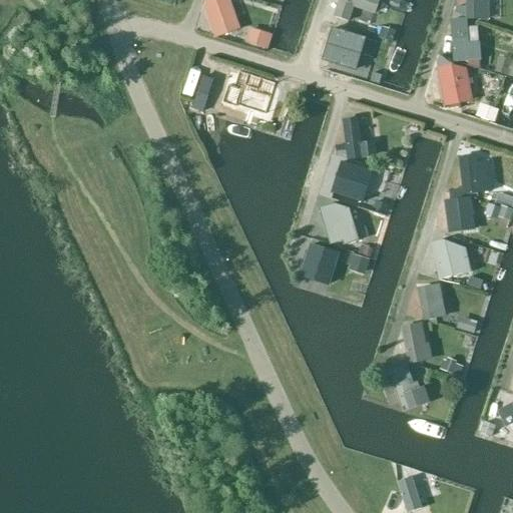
[(239,30),(228,0),(204,0),(203,1),(205,6),(202,7),(213,39),(239,30)]
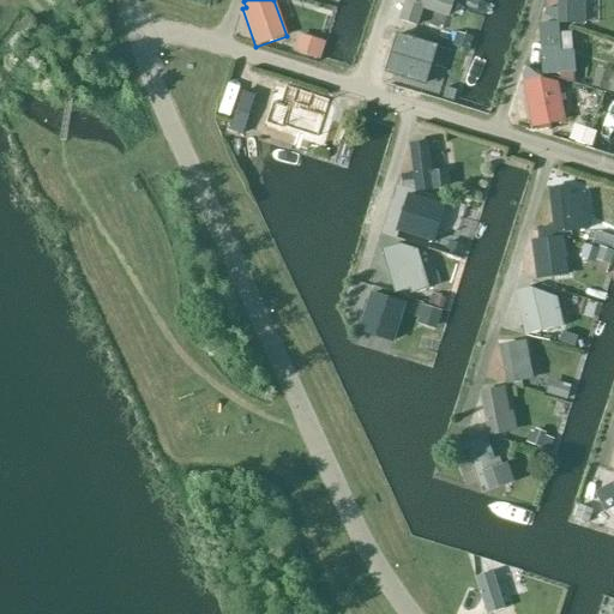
[(452,0),(403,0),(397,20),(415,26),(421,8),(447,18),(452,0)]
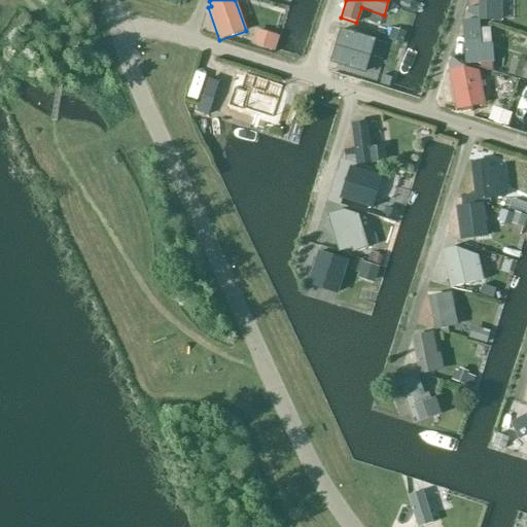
[(477,0),(477,8),(468,8),(465,14),(477,19),(477,21),(501,21),(501,0),(477,0)]
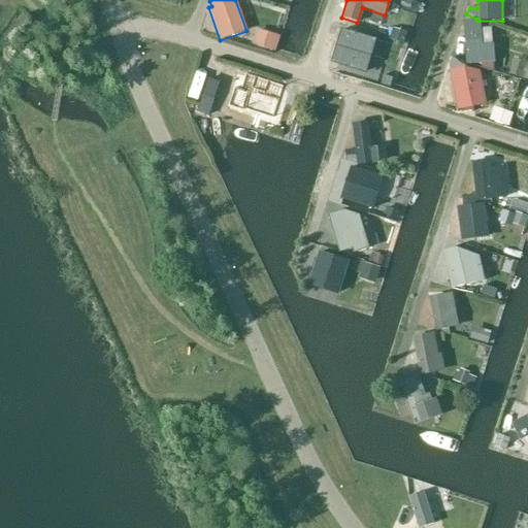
[(480,22),(462,23),(465,65),(481,64),(481,69),(492,71),(492,63),(494,63),(492,44),(481,45),(480,22)]
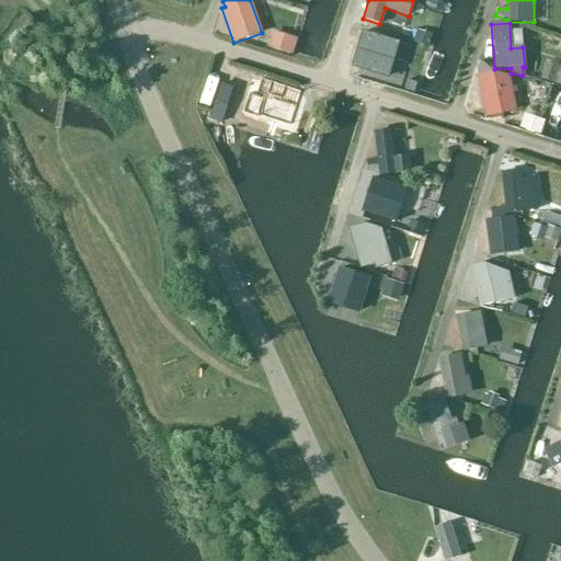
[(371,32),(355,34),(358,82),(389,80),(386,37),(371,32)]
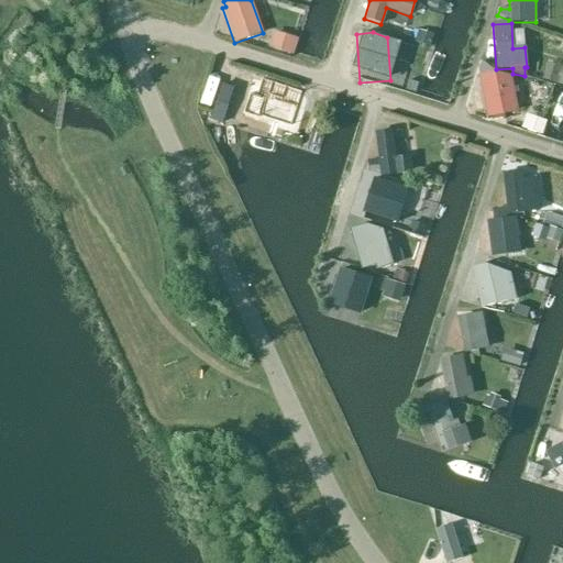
[(477,75),(486,118),(518,112),(510,76),(494,70),(477,75)]
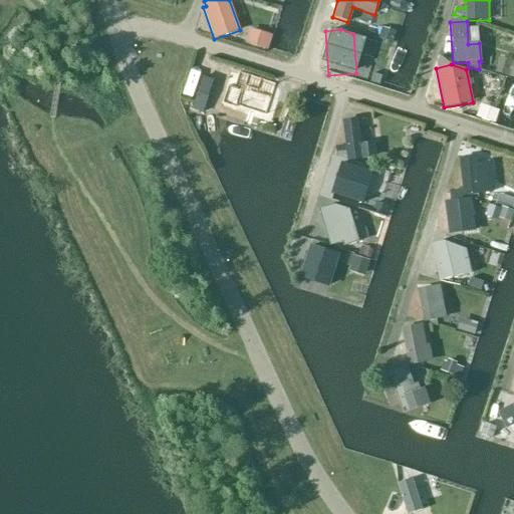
[(269,91),(227,77),(218,106),(232,111),(237,95),(264,104),(269,91)]
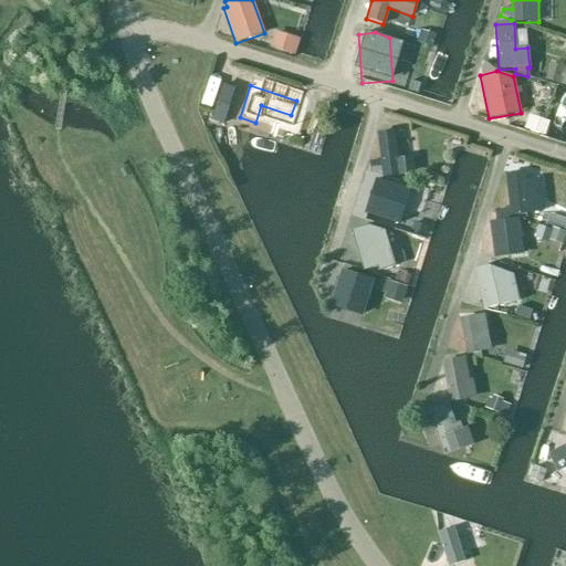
[(397,158),(394,130),(377,133),(380,161),(369,163),(370,174),(381,171),(383,177),(413,174),(411,156),(397,158)]
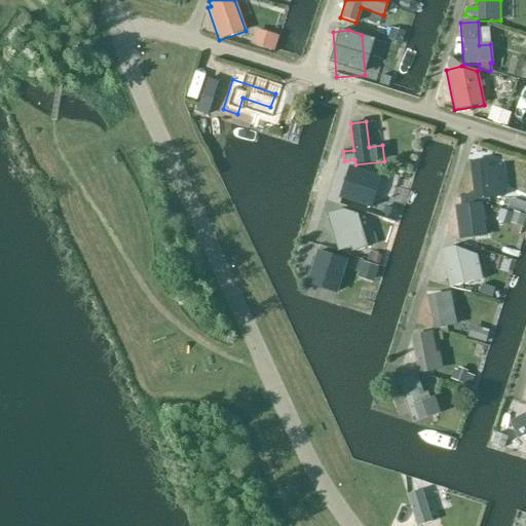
[(476,201),(477,201),(503,198),(499,166),(487,168),(486,160),(468,161),(474,200),(474,201),(476,201)]
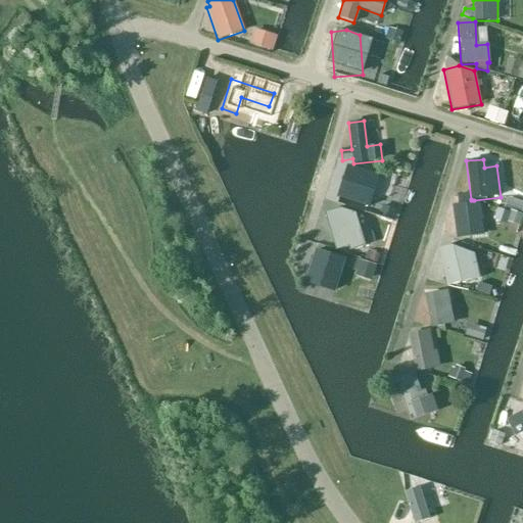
[(349,163),(335,168),(344,205),(359,201),(349,163)]
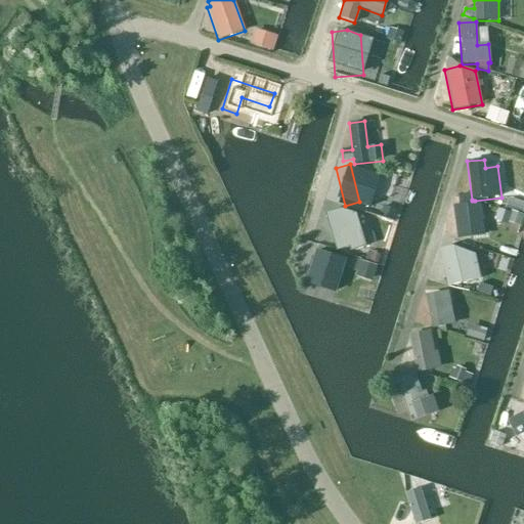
[(475,203),(475,201),(474,201),(472,201),(472,200),(457,195),(459,205),(452,205),(456,239),(483,235),(479,202),(475,203)]
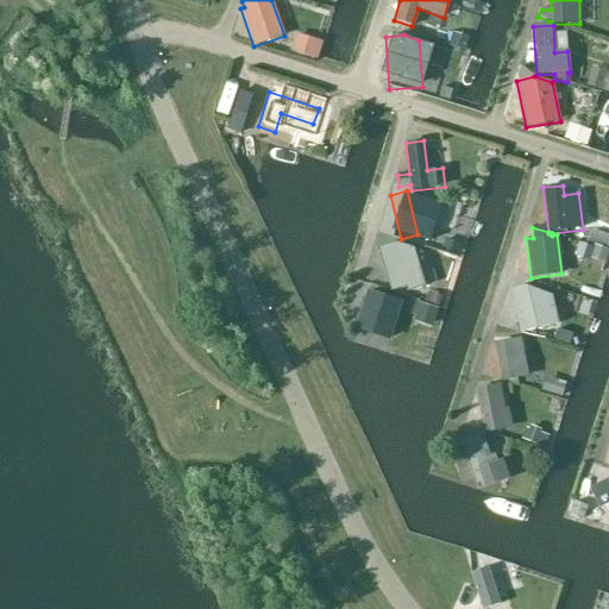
[(396,244),(380,249),(391,289),(408,284),(396,244)]
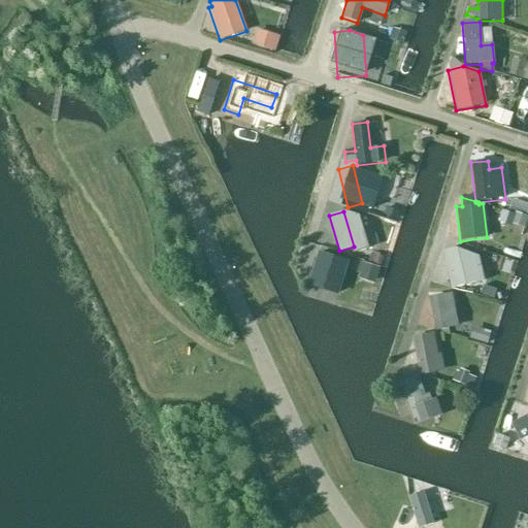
[(455,249),(442,251),(452,289),(464,286),(455,249)]
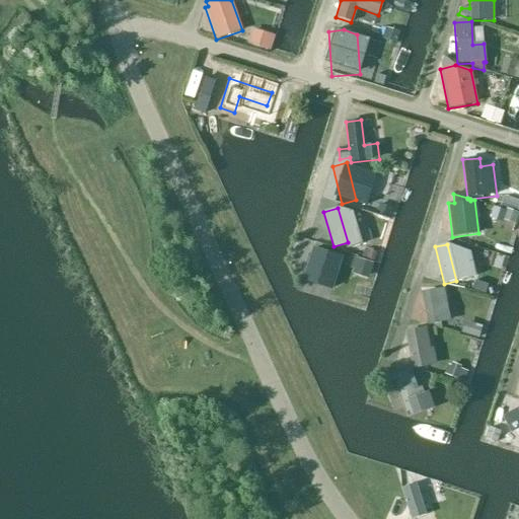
[(340,281),(325,245),(313,250),(327,286),(340,281)]
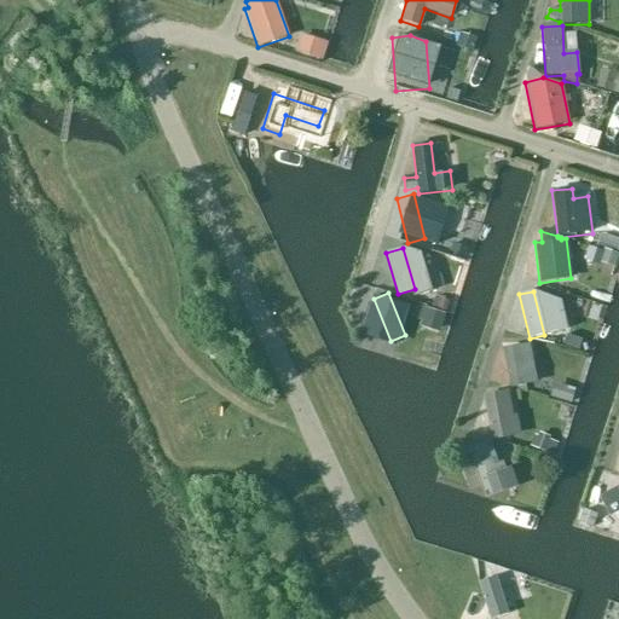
[(528,343),(502,348),(509,387),(536,382),(528,343)]
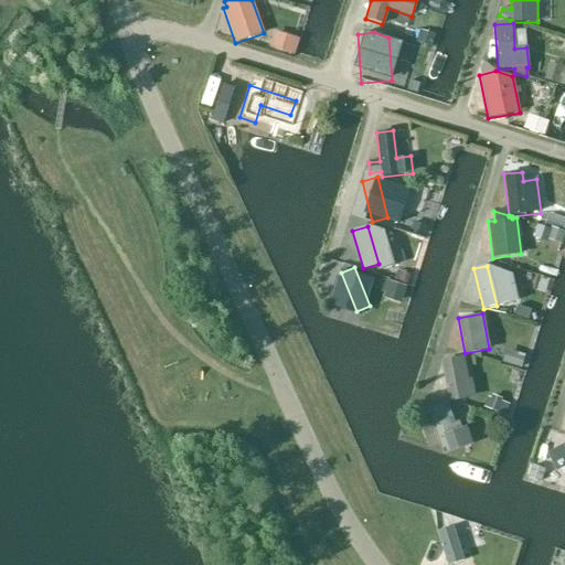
[(464,356),(440,361),(448,402),(475,397),(471,379),(468,380),(464,356)]
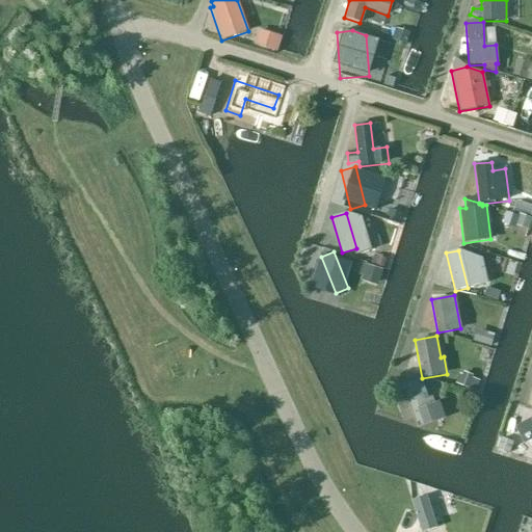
[(416,378),(400,383),(417,428),(445,418),(439,401),(433,403),(430,396),(423,399),(422,395),(426,394),(422,383),(419,386),(416,378)]
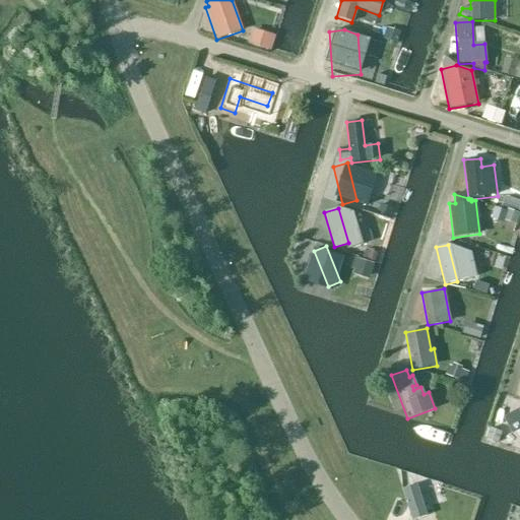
[(519,407),(502,417),(510,435),(517,432),(519,437),(519,407)]
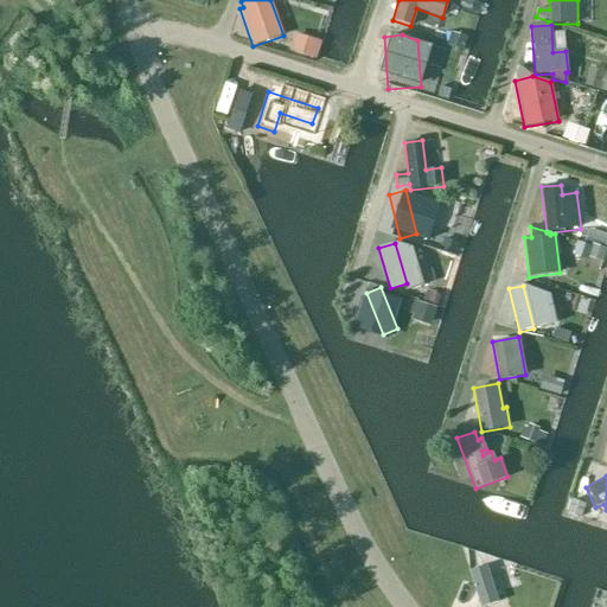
[(479,606),(483,606),(497,602),(485,566),(468,572),(479,606)]
